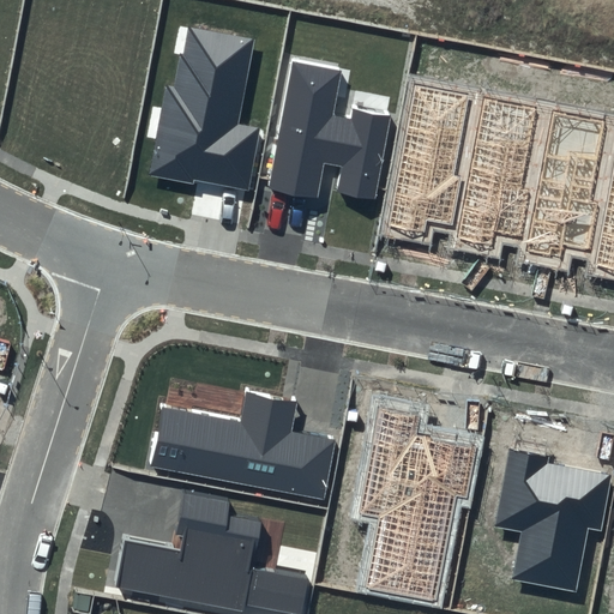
[(253,40),(187,28),(175,88),(167,86),(150,175),(248,193),(260,128),(239,124),(253,40)]
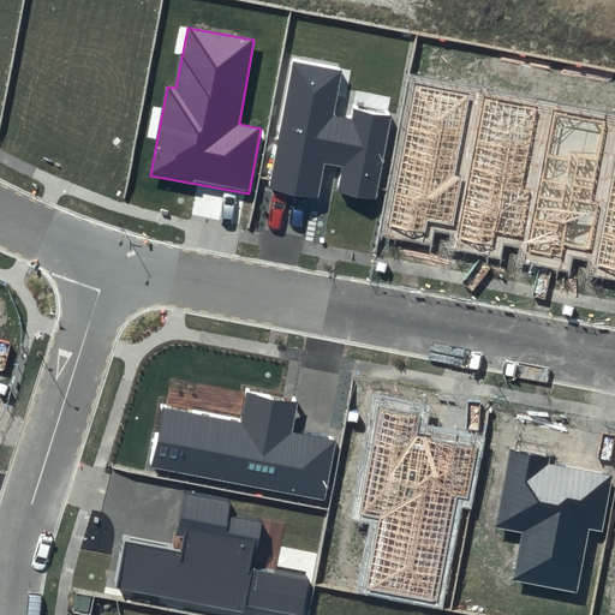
[(342,71),(294,61),(269,189),(318,197),(326,163),(342,167),(338,191),(376,199),(392,113),(353,105),(351,117),(334,113),(342,71)]
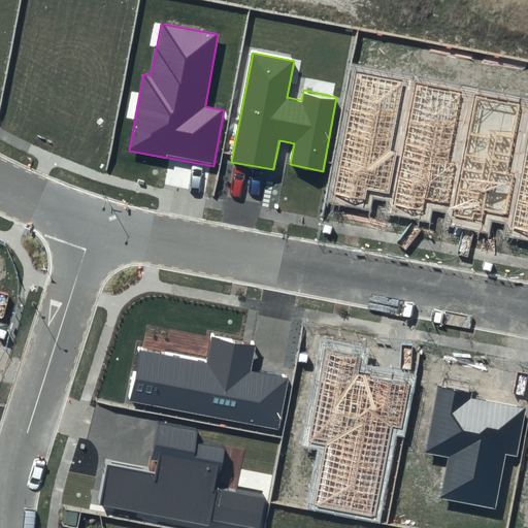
[(402,83),(357,74),(334,195),(364,200),(367,189),(389,193),(395,152),(390,151),(402,83)]
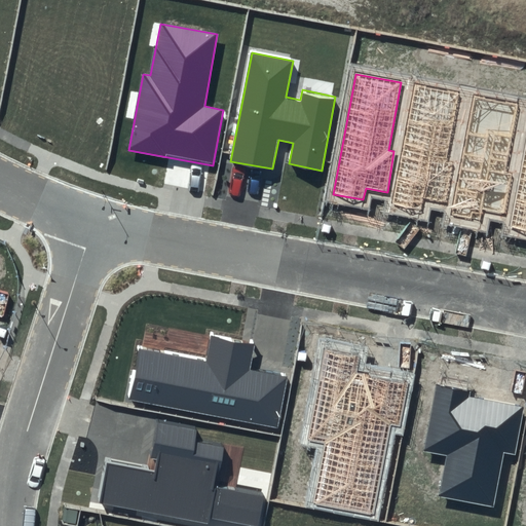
[(458,92),(413,84),(390,203),(421,210),(423,198),(446,202),(452,161),(447,160),(458,92)]
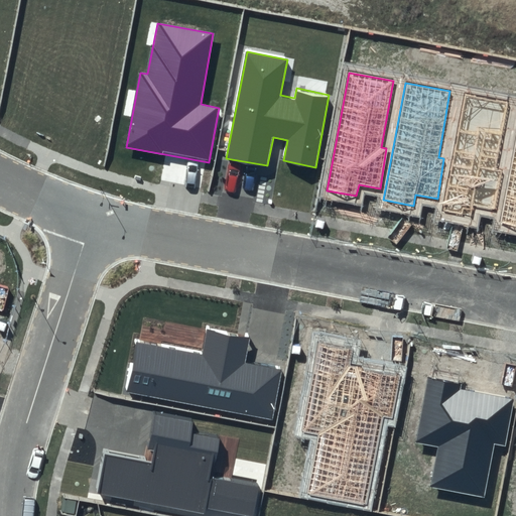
[(508,102),(464,94),(441,211),(472,217),(474,206),(495,210),(502,169),(497,168),(508,102)]
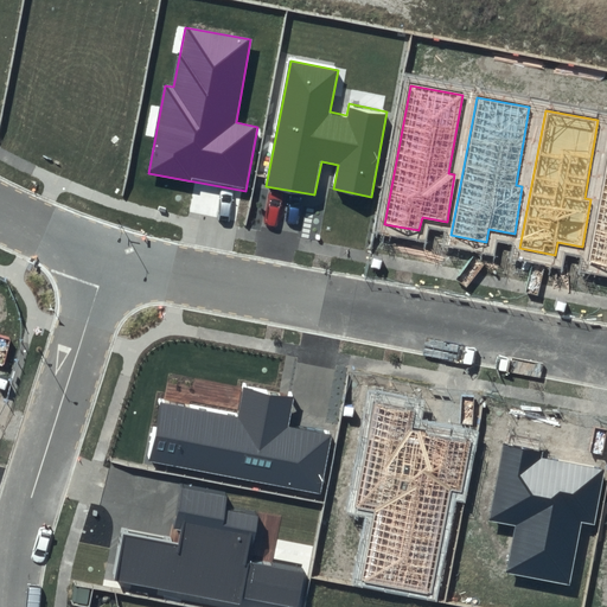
[(606,163),(588,260),(606,263),(606,163)]
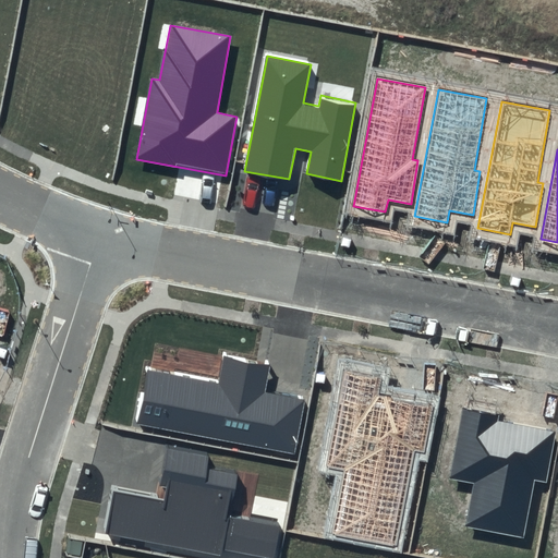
[(216,383),(146,370),(135,425),(294,455),(305,400),(264,391),(269,364),(222,354),(216,383)]
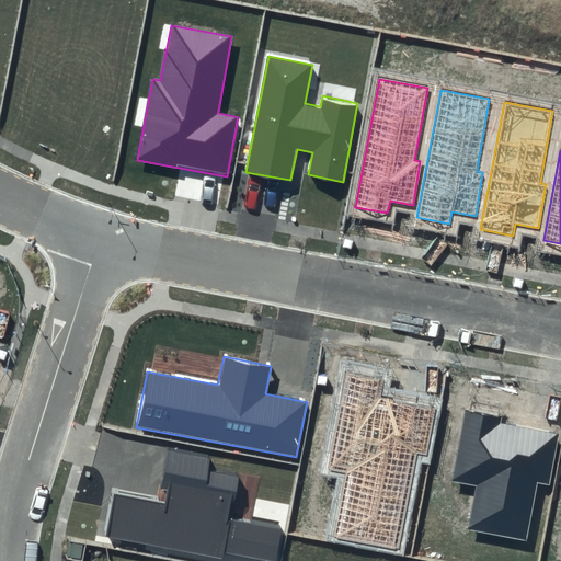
[(382,380),(346,373),(328,469),(346,473),(334,537),(400,549),(418,454),(426,456),(436,407),(380,396),(382,380)]
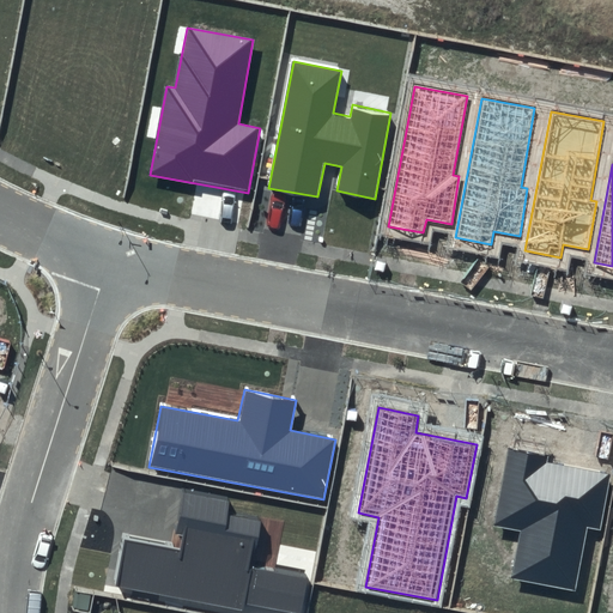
[(547,455),(509,449),(495,526),(521,530),(511,577),(576,590),(588,528),(600,530),(610,474),(545,462),(547,455)]
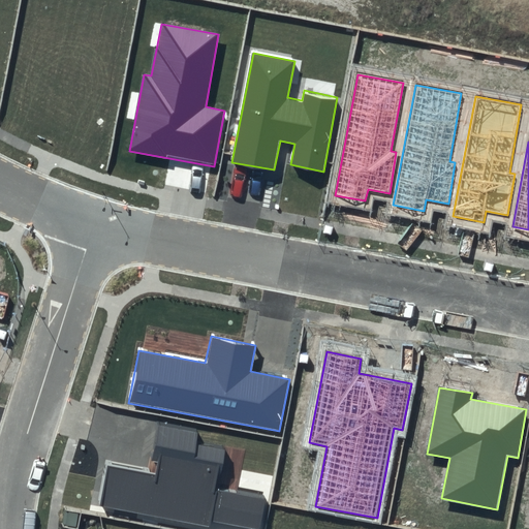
[(148,470),(110,463),(100,504),(211,526),(212,522),(249,528),(261,528),(268,500),(216,490),(225,449),(195,444),(198,430),(158,423),(148,470)]
